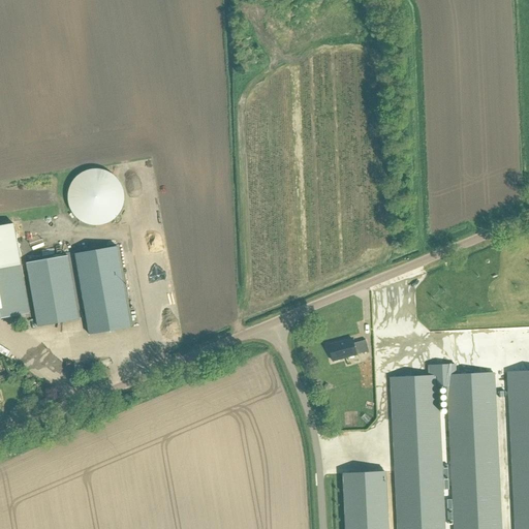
[(71,182),(67,195),(69,208),(78,219),(90,225),(103,224),(115,218),(122,207),(123,193),(118,181),(107,172),(94,169),(82,173),(71,182)]
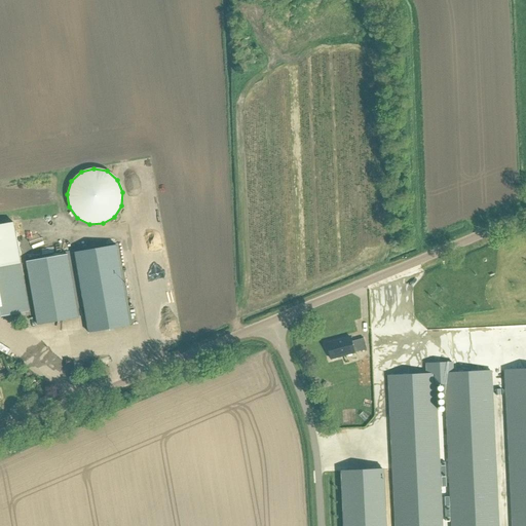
[(0,316),(30,311),(14,223),(0,225),(0,316)]
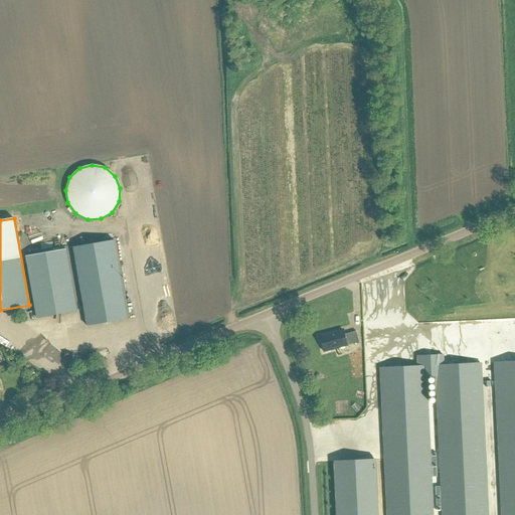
[(88,326),(129,319),(115,240),(73,247),(88,326)]
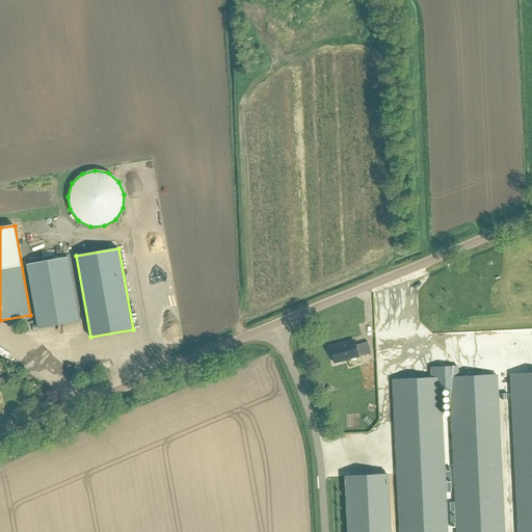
[(38,329),(80,321),(70,258),(27,265),(38,329)]
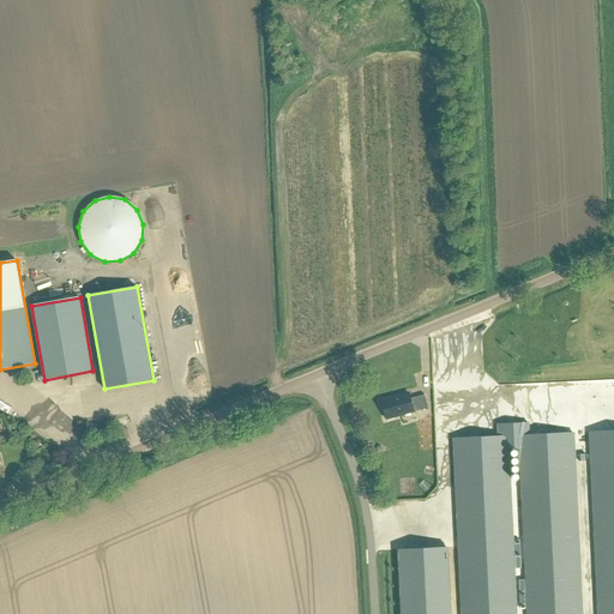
[(380,399),(381,404),(385,419),(427,407),(423,395),(410,398),(408,392),(380,399)]
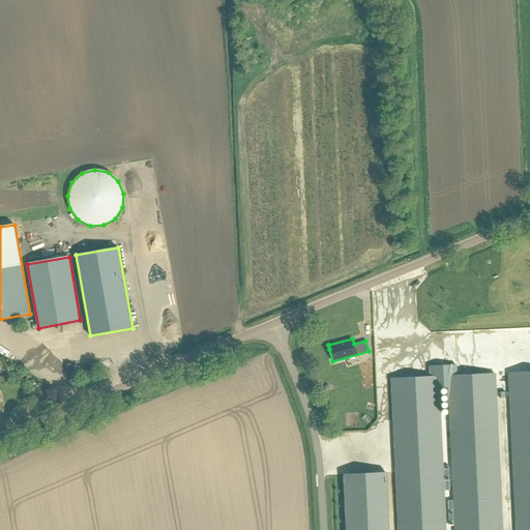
[(500,529),(495,461),(494,438),(490,384),(489,364),(458,367),(450,367),(449,357),(422,359),(423,370),(420,370),(385,373),(396,529),(443,529),(433,390),(433,381),(433,380),(432,369),(433,369),(433,375),(433,378),(434,380),(441,380),(442,379),(442,374),(441,371),(441,369),(442,369),(445,408),(446,432),(453,529),(500,529)]
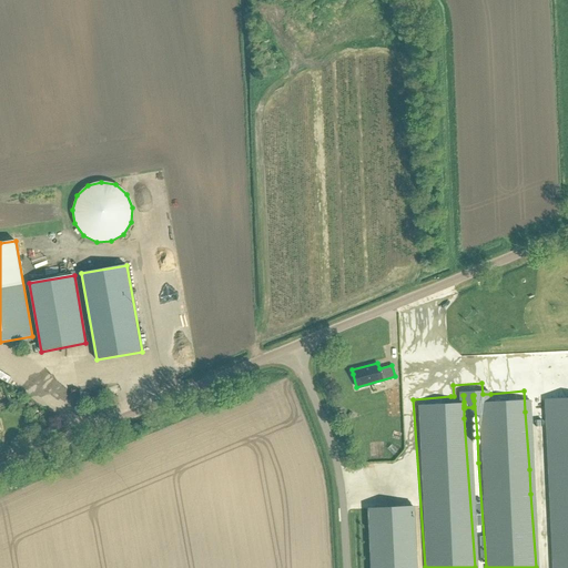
[(567,567),(567,387),(538,389),(550,567),(567,567)]
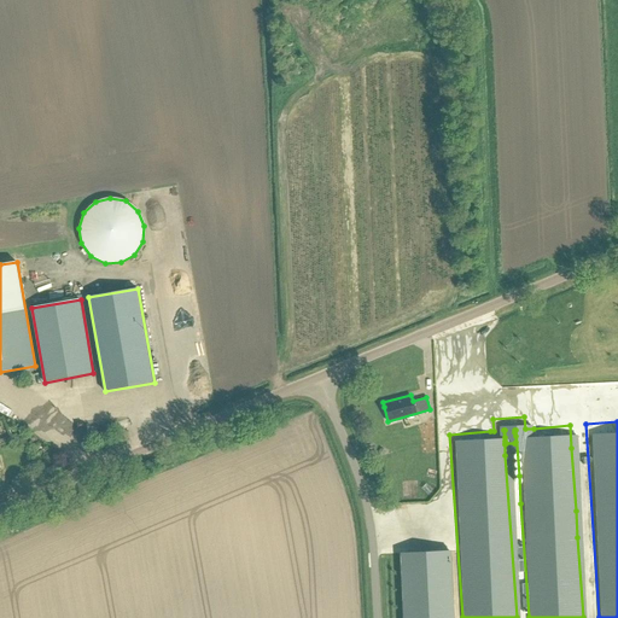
[(443,488),(395,491),(402,588),(450,584),(443,488)]
